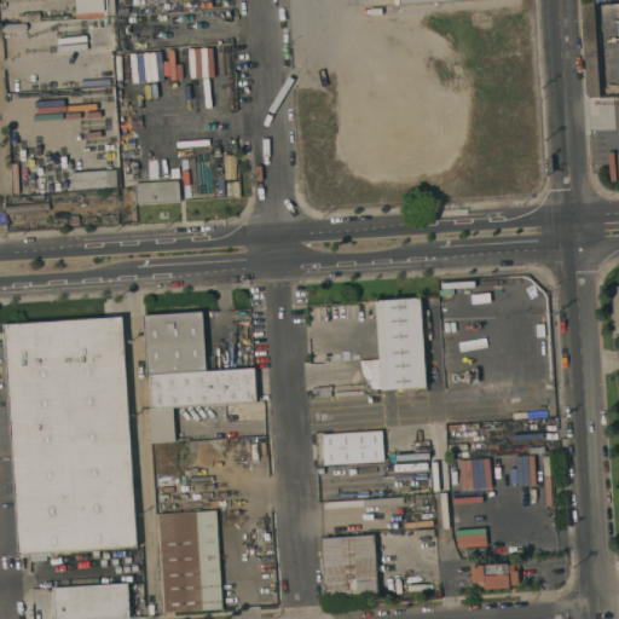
[(103,0),(104,11),(76,13),(74,0),(103,0)]
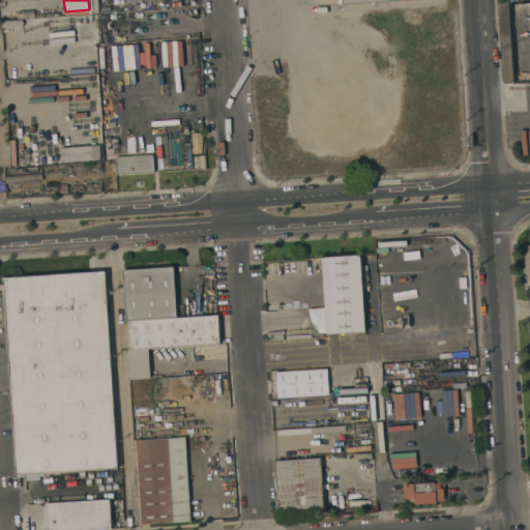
[(99,162),(98,145),(61,147),(61,163),(99,162)]
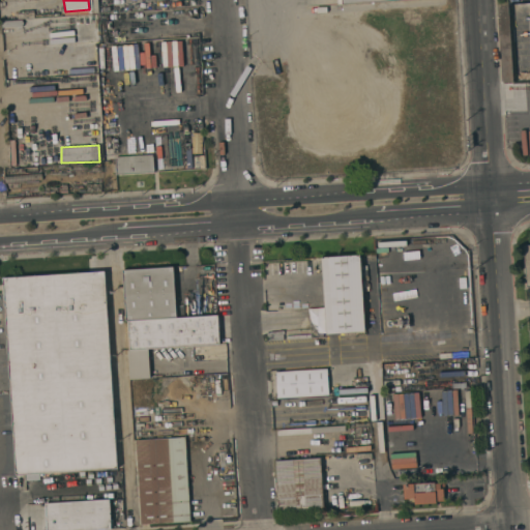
[(117,174),(116,157),(153,154),(154,172),(117,174)]
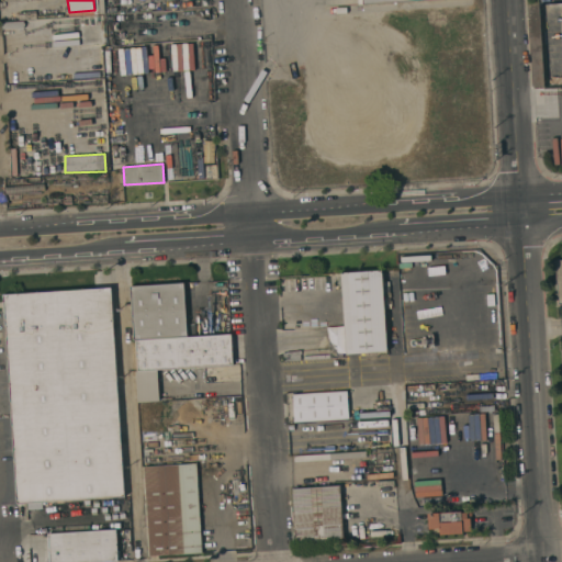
[(386,351),(346,353),(341,285),(338,285),(338,278),(340,278),(340,272),(382,270),(386,351)]
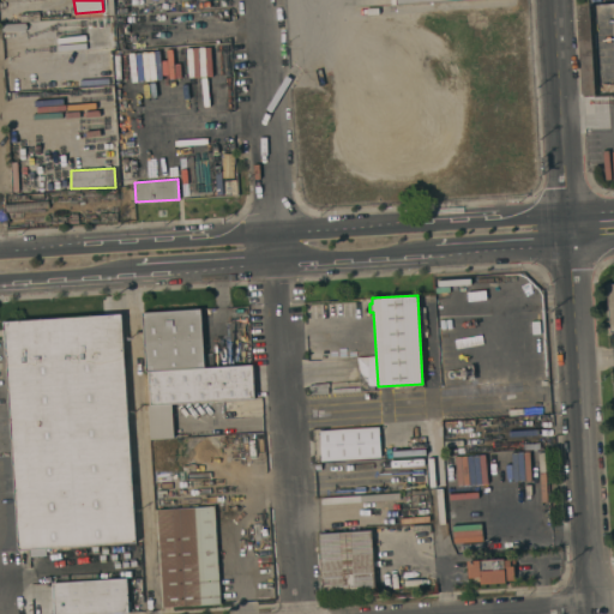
[(149,373),(148,371),(143,313),(200,308),(205,368),(252,365),(252,366),(254,398),(172,404),(174,438),(150,439),(148,405),(150,405),(149,373)]
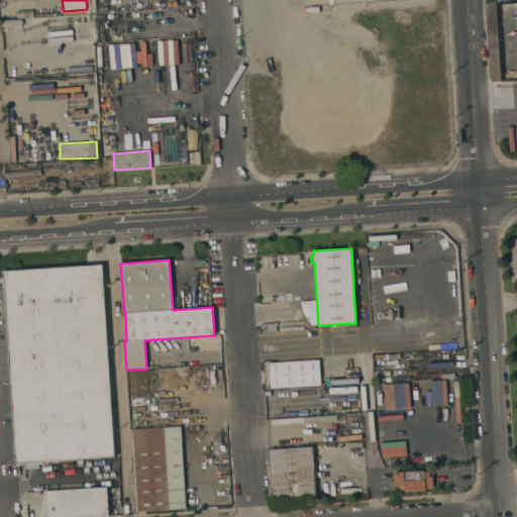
[(2,271),(101,265),(114,456),(15,463),(2,271)]
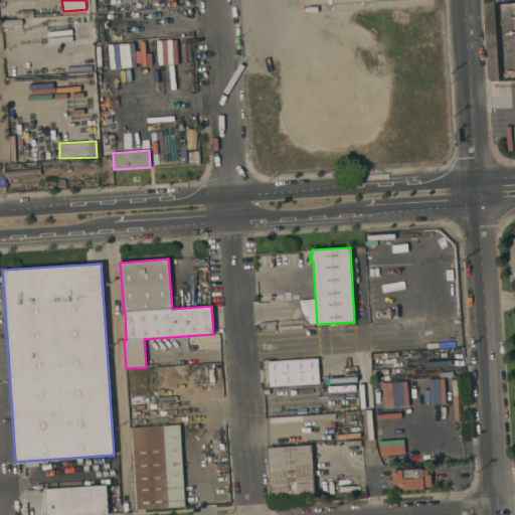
[(260,331),(260,323),(271,322),(271,321),(275,321),(276,330),(262,331),(260,331)]
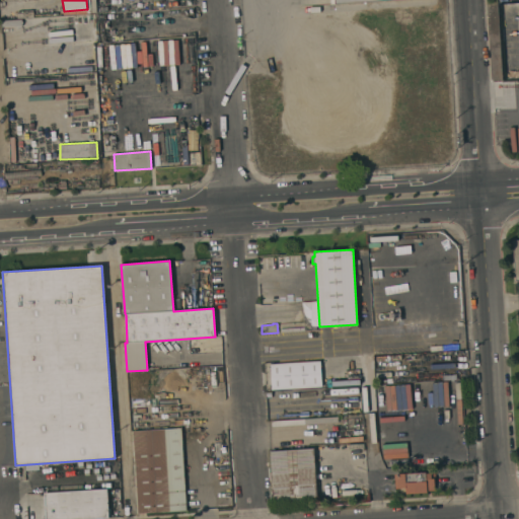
[(272,390),(270,364),(320,361),(322,387),(272,390)]
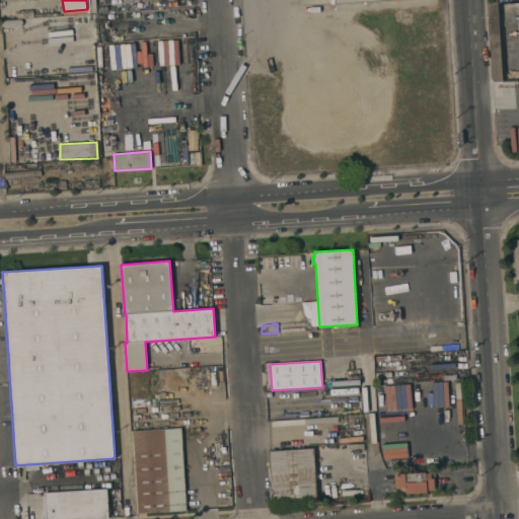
[(187,510),(138,513),(133,431),(181,428),(187,510)]
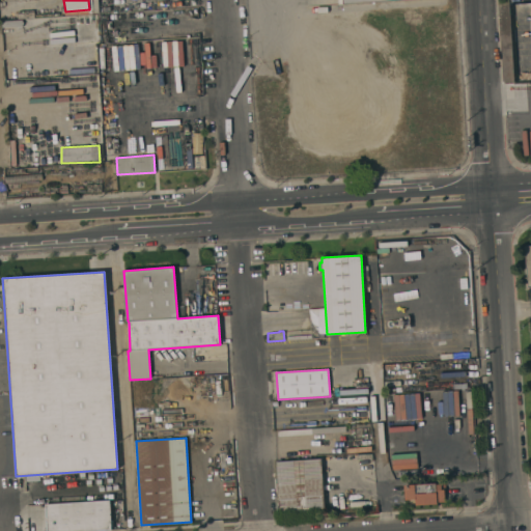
[(322,458),(325,510),(279,512),(276,462),(277,462),(322,458)]
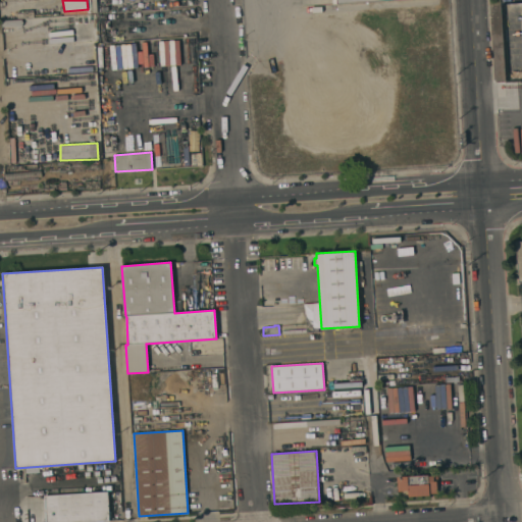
[(428,475),(428,476),(433,476),(434,481),(436,481),(437,493),(429,493),(429,496),(408,497),(408,496),(400,496),(400,490),(398,490),(397,477),(428,475)]
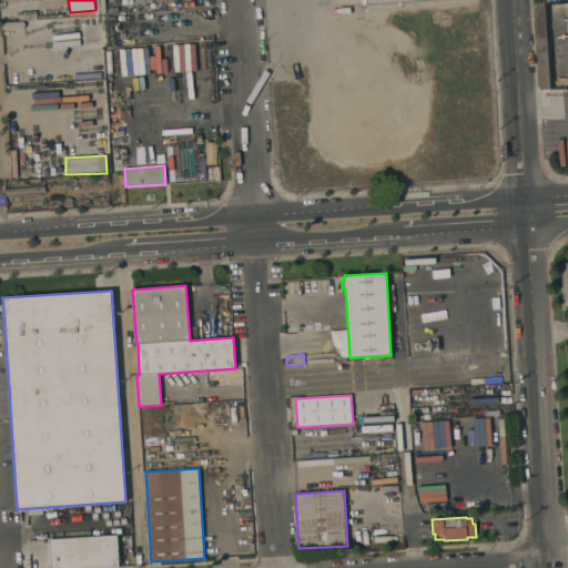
[(117,536),(118,556),(131,557),(130,566),(98,567),(50,567),(50,551),(46,553),(44,545),(49,544),(49,539),(117,536)]
